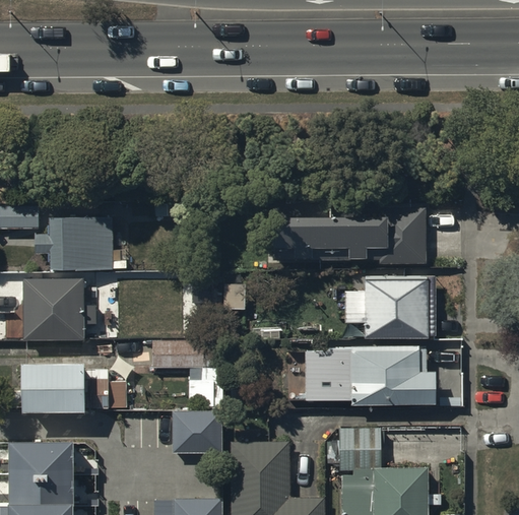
[(0,204),(0,224),(39,226),(39,204),(0,204)]
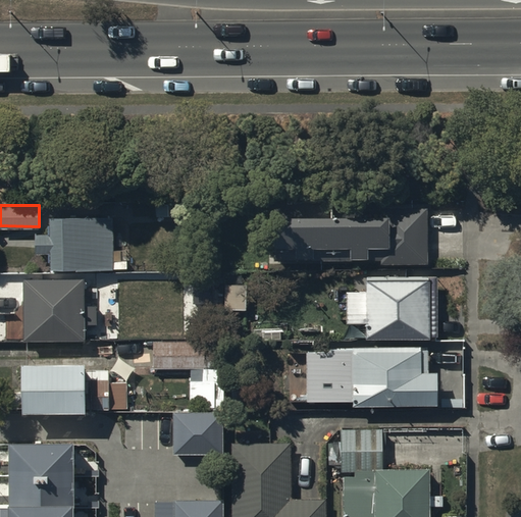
[(276,260),(380,260),(380,264),(427,264),(427,208),(381,208),(381,221),(274,221),(274,251),(276,251),(276,260)]
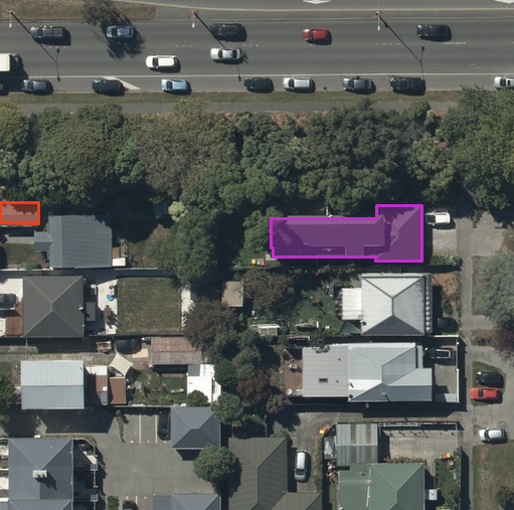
[(50,209),(49,231),(34,231),(34,250),(49,250),(49,268),(113,268),(113,265),(128,265),(128,246),(113,246),(113,209),(50,209)]
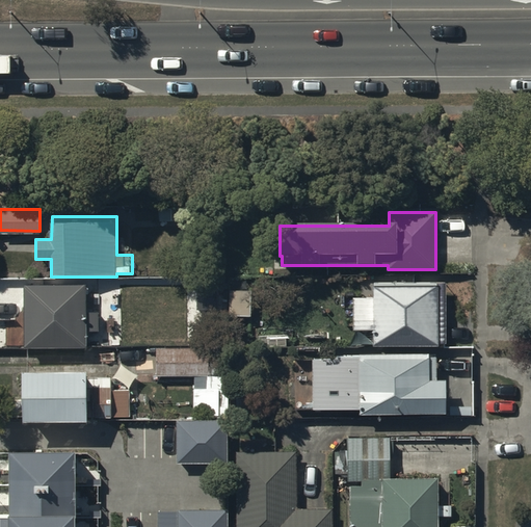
[(373,285),(372,299),(354,299),(354,330),(373,330),(373,345),(439,345),(439,343),(445,343),(445,289),(437,289),(437,285),(373,285)]
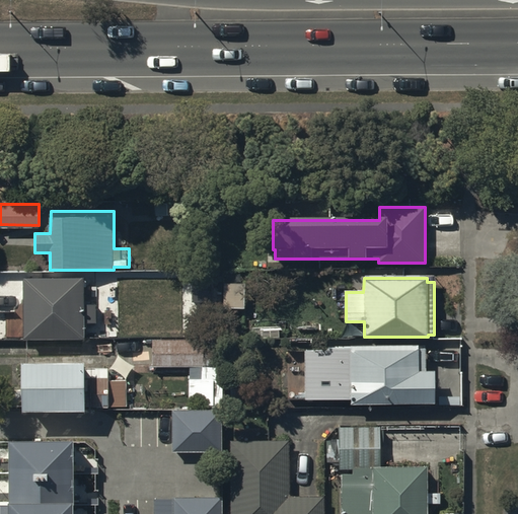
[(84,341),(84,322),(95,321),(95,305),(82,305),(82,279),(24,279),(24,341),(84,341)]
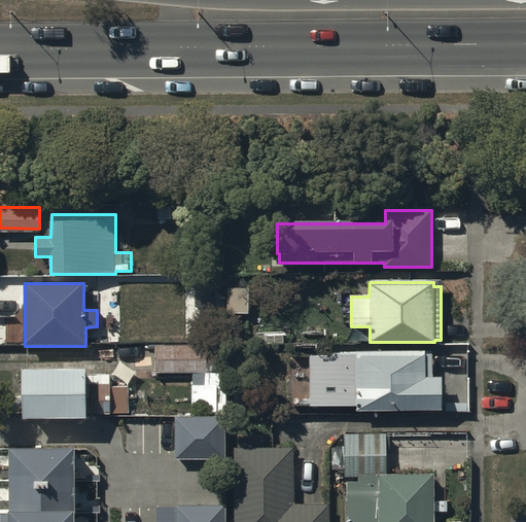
[(153,372),(193,372),(193,410),(225,410),(226,342),(154,342),(153,372)]
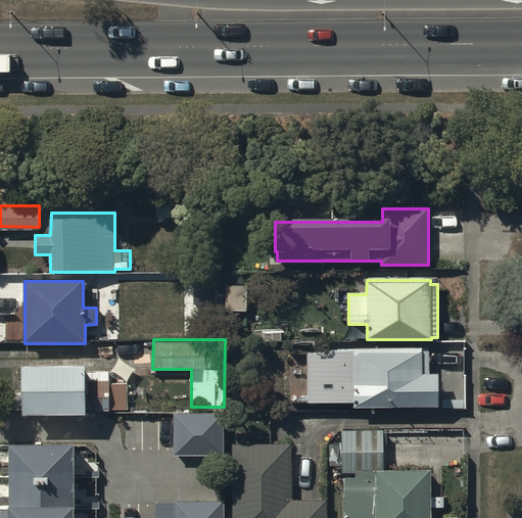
[(306,403),(353,403),(353,408),(438,408),(438,375),(429,375),(429,346),(306,346),(306,403)]
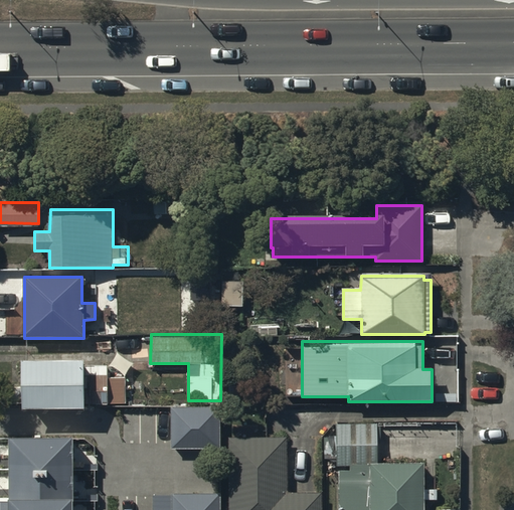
[(107,361),(20,363),(21,412),(83,412),(83,403),(108,403),(108,402),(125,402),(124,376),(107,376),(107,361)]
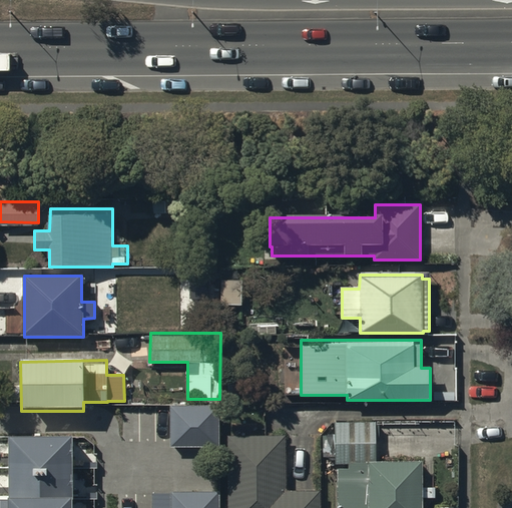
[(219,404),(172,404),(172,443),(219,443),(219,404)]
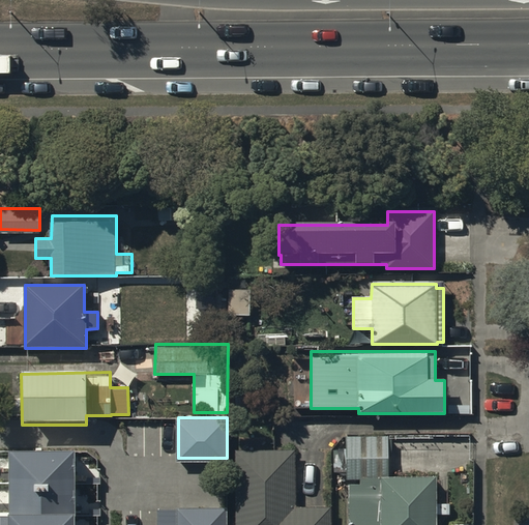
[(347,477),(359,477),(359,484),(348,484),(348,524),(435,524),(436,477),(387,477),(387,435),(347,435),(347,477)]
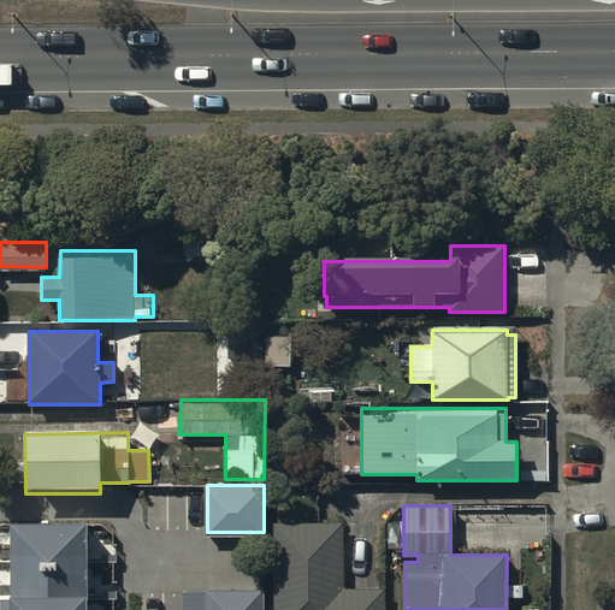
[(342,521),(275,521),(275,609),(383,609),(384,588),(342,588),(342,521)]
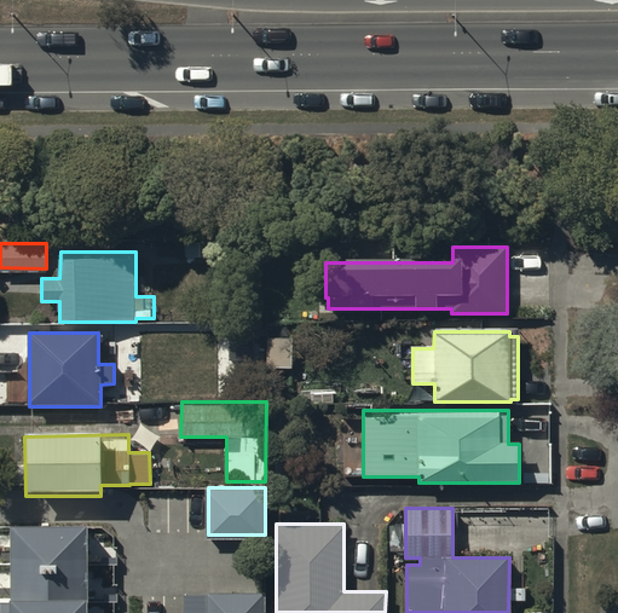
[(92,612),(92,525),(16,526),(16,612),(92,612)]
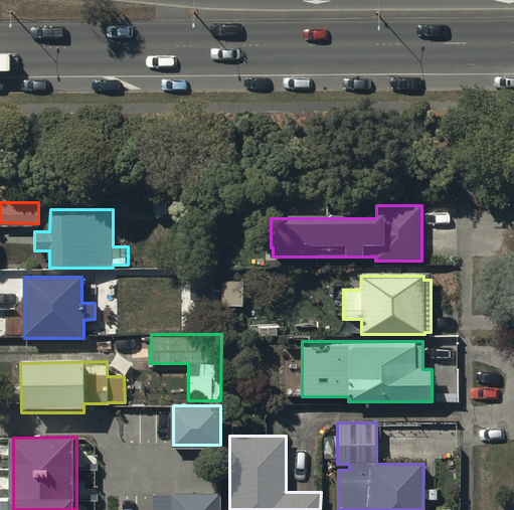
[(222,509),(222,490),(173,491),(173,509),(222,509)]
